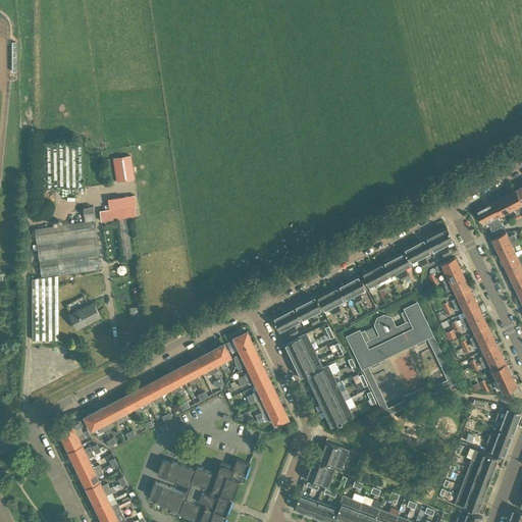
[(82,140),(38,141),(38,188),(53,188),(70,187),(83,187),(82,140)]
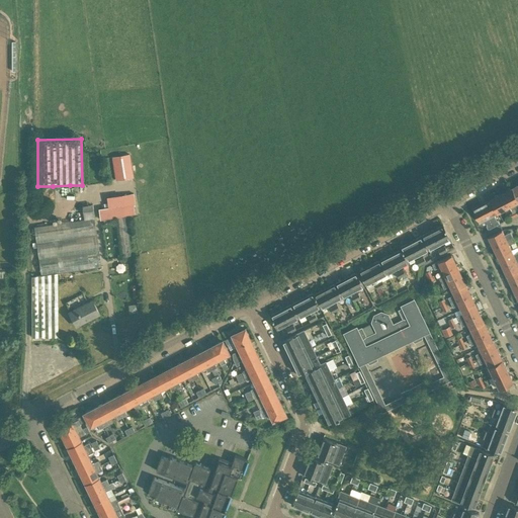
[(130,154),(112,157),(115,178),(123,177),(123,178),(134,177),(130,154)]
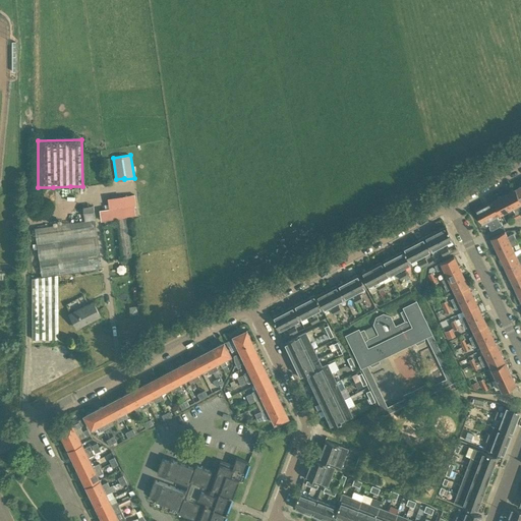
[(517,205),(520,203),(520,197),(516,188),(505,193),(512,208),(513,207),(517,205)]
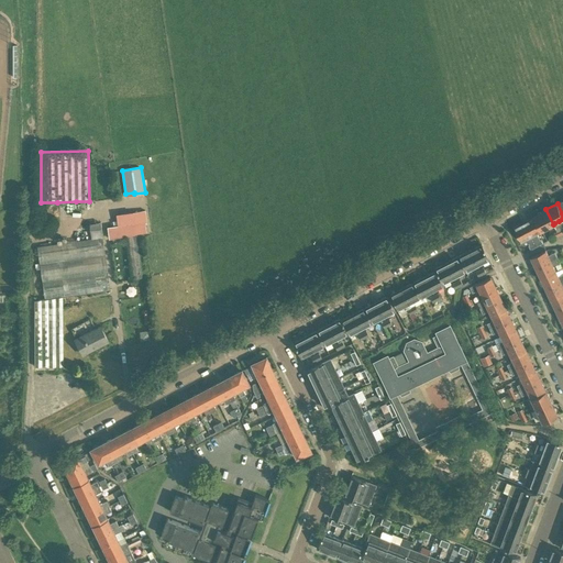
[(542,230),(553,224),(545,209),(534,216),(542,231),(542,230)]
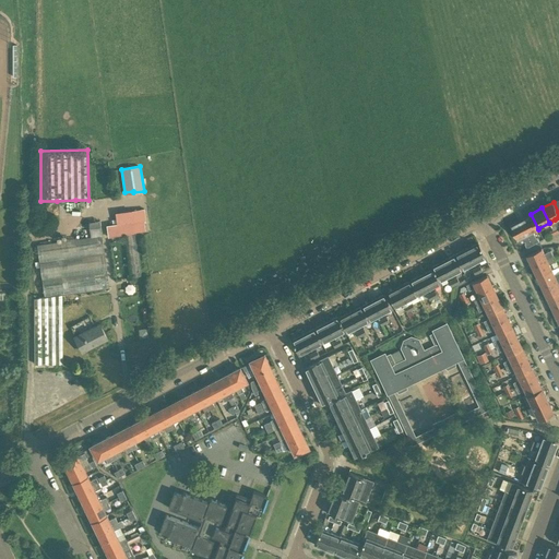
[(116,213),(117,224),(132,222),(134,233),(144,230),(143,221),(144,221),(143,210),(116,213)]
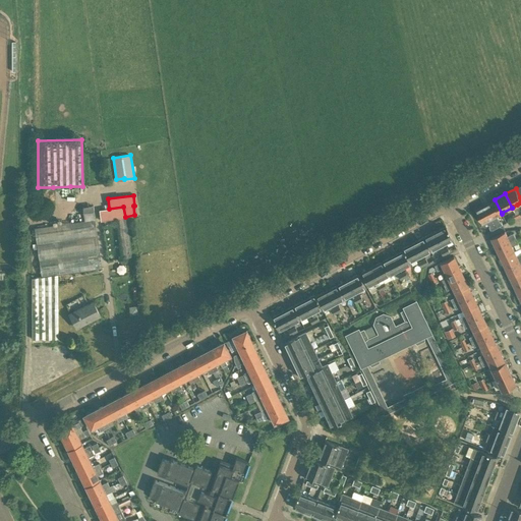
[(495,200),(485,205),(497,227),(503,224),(501,221),(500,221),(498,216),(502,214),(495,199),(494,199),(495,200)]
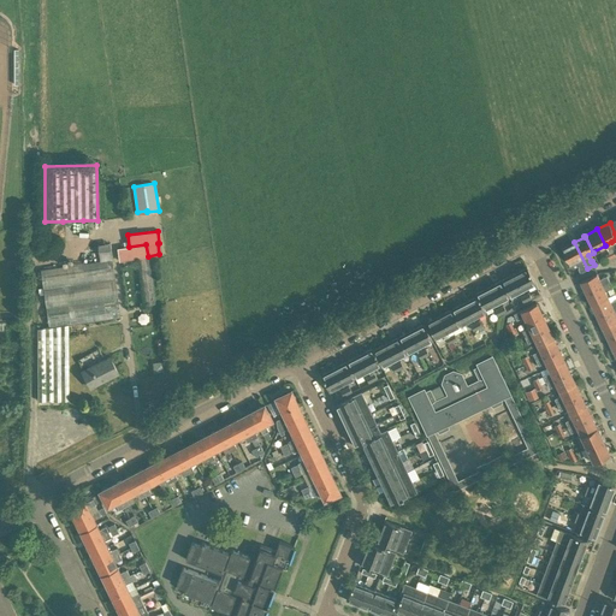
[(579,268),(581,272),(587,268),(574,242),(562,248),(573,268),(579,266),(580,267),(579,268)]
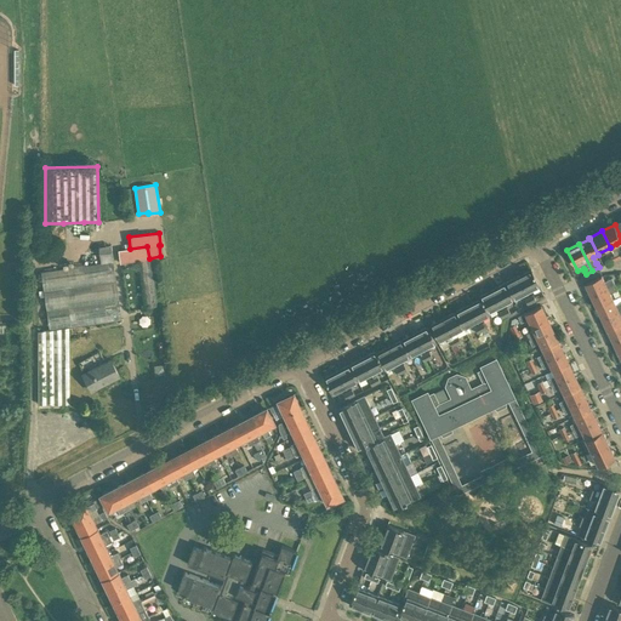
[(98,248),(101,263),(113,262),(110,246),(98,248)]
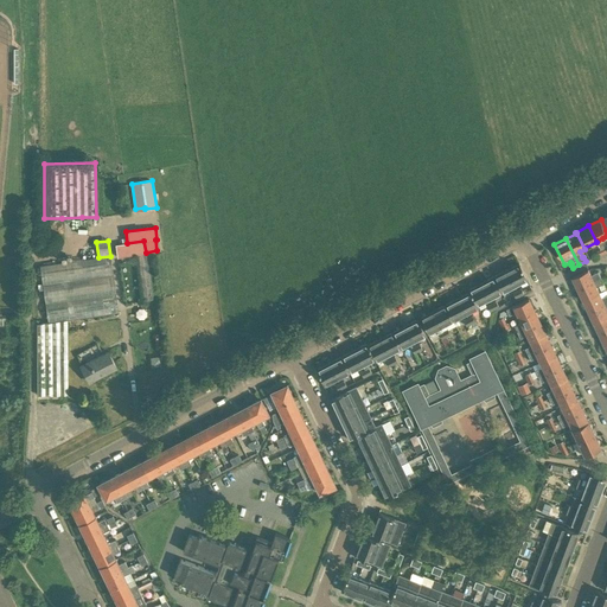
[(119,312),(110,256),(98,257),(39,266),(48,321),(37,324),(37,395),(68,395),(66,319),(119,312)]
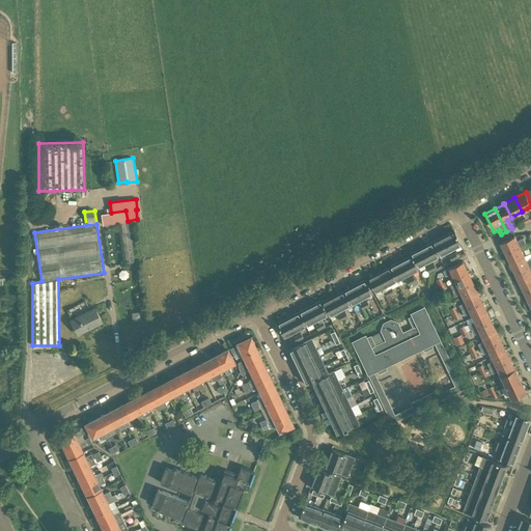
[(453,230),(442,236),(449,250),(460,244),(453,230)]
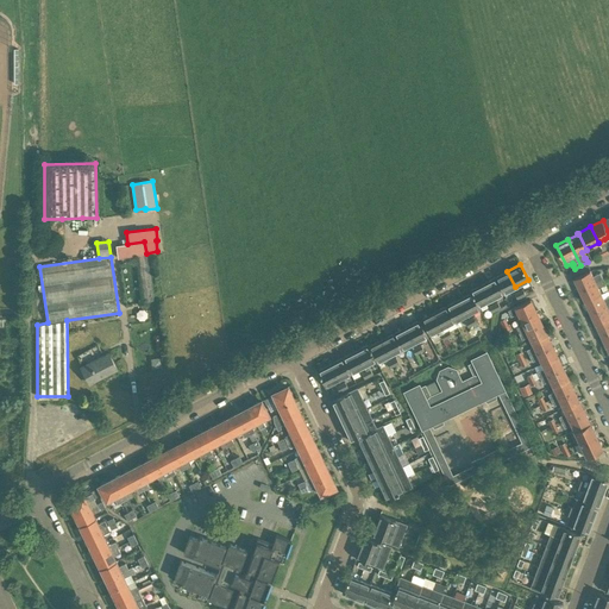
[(575,277),(581,289),(603,278),(601,272),(594,276),(590,270),(575,277)]
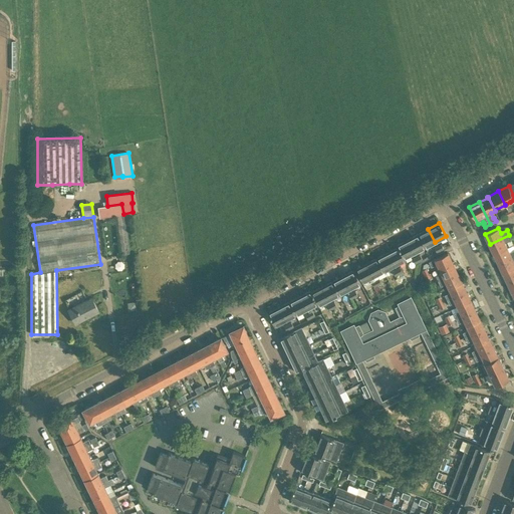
[(428,229),(418,234),(425,248),(435,242),(428,229)]
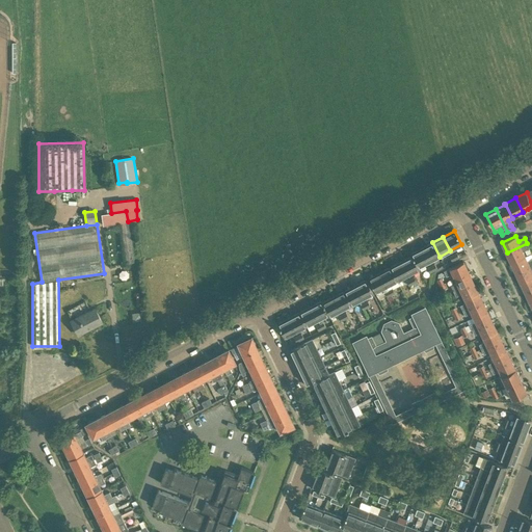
[(440,257),(432,242),(421,248),(428,262),(440,257)]
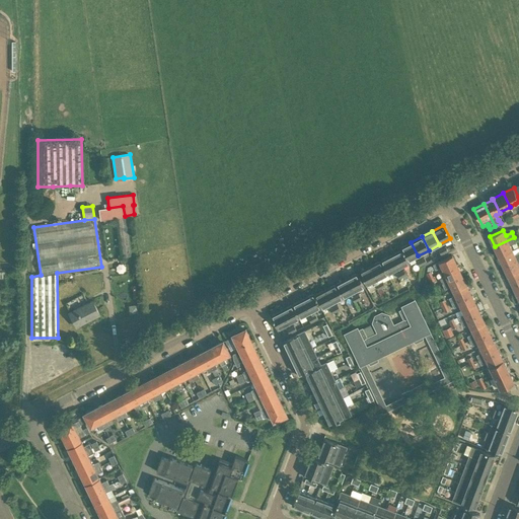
[(499,256),(512,249),(510,245),(516,242),(514,237),(495,246),(499,256)]
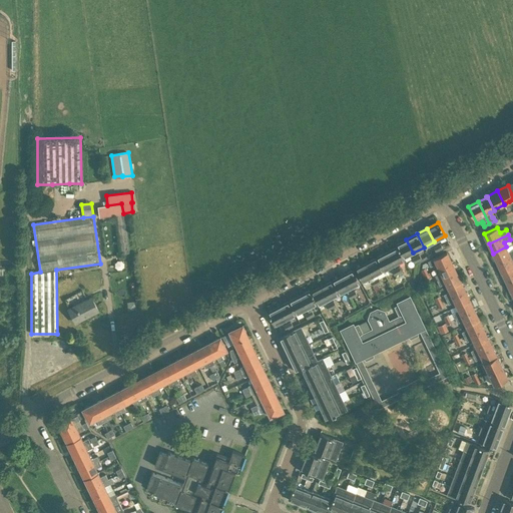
[(403,258),(413,252),(406,239),(395,244),(396,246),(397,246),(403,259),(403,258)]
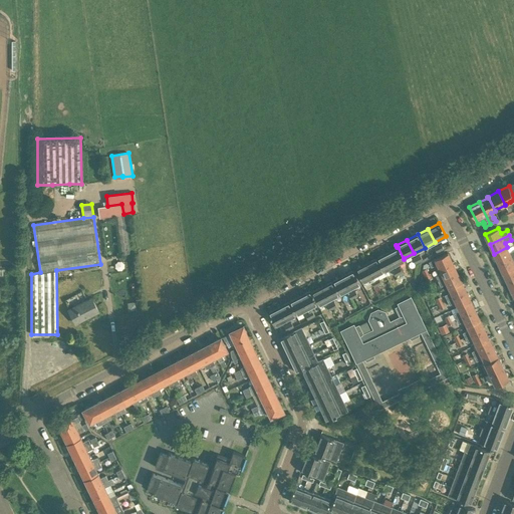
[(398,247),(397,247),(387,253),(394,266),(405,260),(404,258),(404,259),(398,247)]
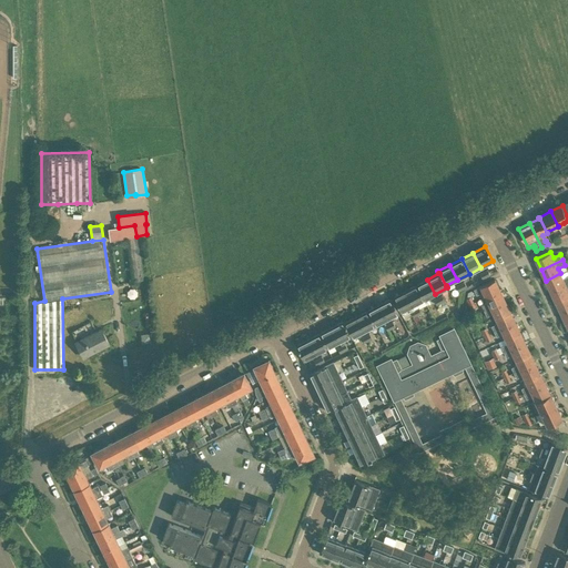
[(546,281),(551,291),(567,282),(567,275),(564,279),(560,273),(546,281)]
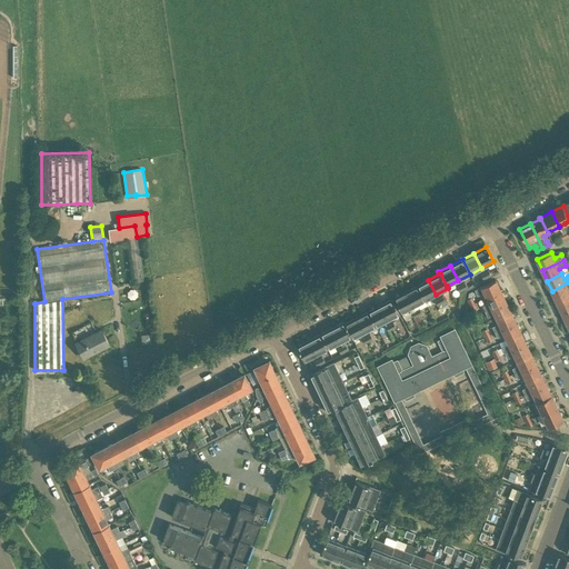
[(428,280),(416,286),(425,301),(436,295),(428,280)]
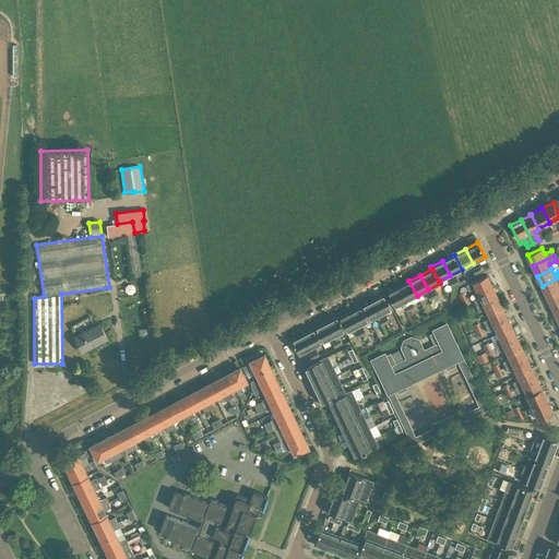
[(475,287),(477,293),(491,285),(487,275),(466,285),(468,290),(475,287)]
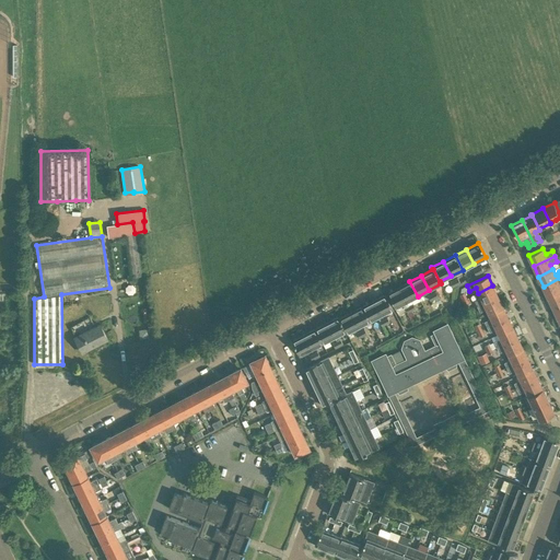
[(559,278),(544,287),(548,296),(559,291),(559,278)]
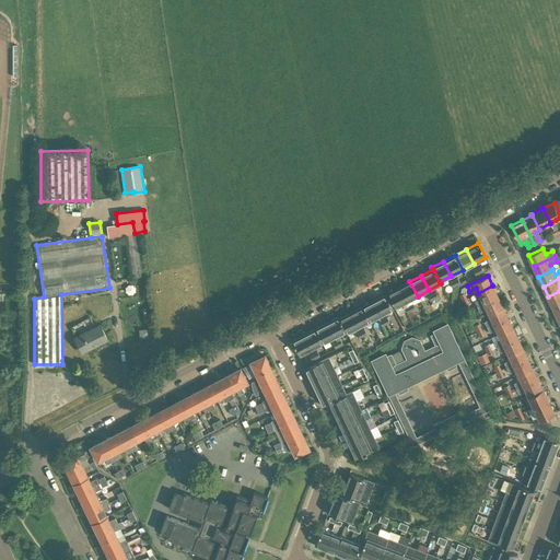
[(418,296),(409,281),(398,287),(406,302),(418,296)]
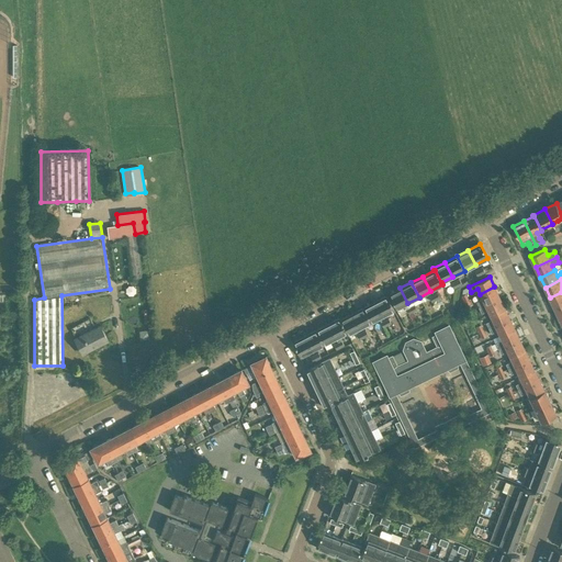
[(499,298),(494,287),(480,294),(482,299),(475,302),(479,307),(499,298)]
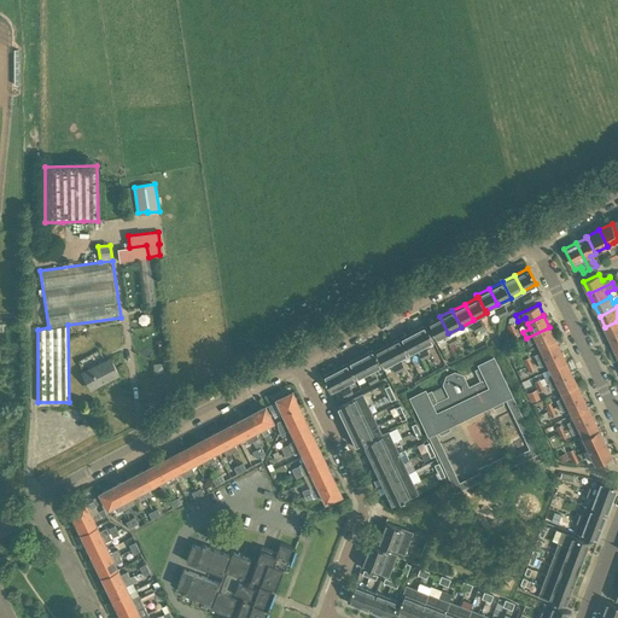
[(436,339),(448,333),(439,316),(427,324),(436,339)]
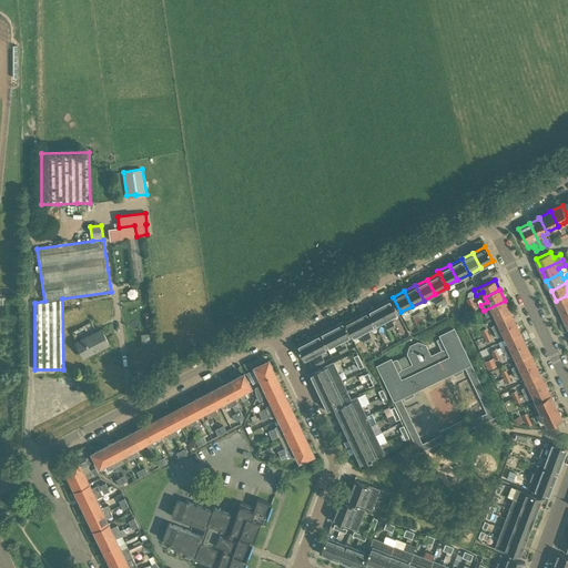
[(567,295),(556,301),(561,312),(567,307),(567,295)]
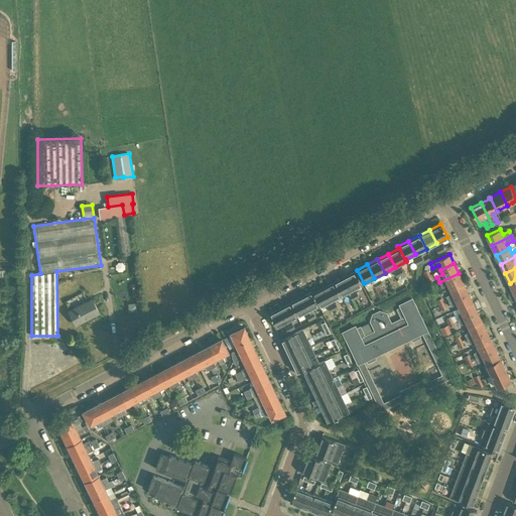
[(355,271),(344,276),(351,290),(362,284),(355,271)]
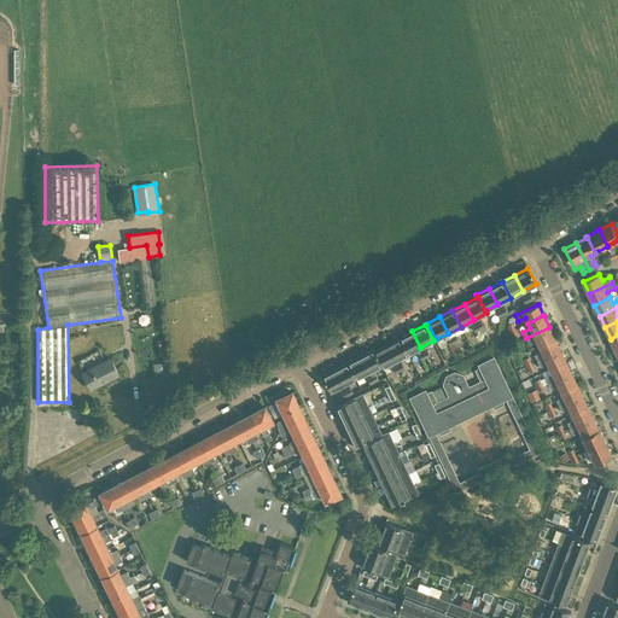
[(554,338),(549,327),(526,338),(529,344),(536,340),(538,345),(554,338)]
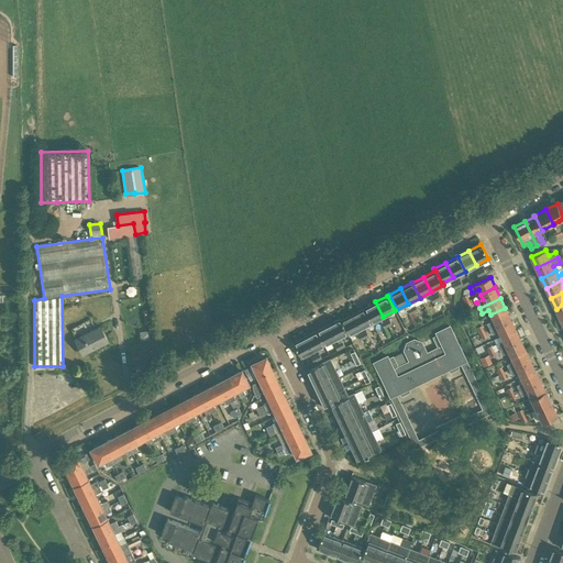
[(372,323),(383,317),(375,301),(364,308),(372,323)]
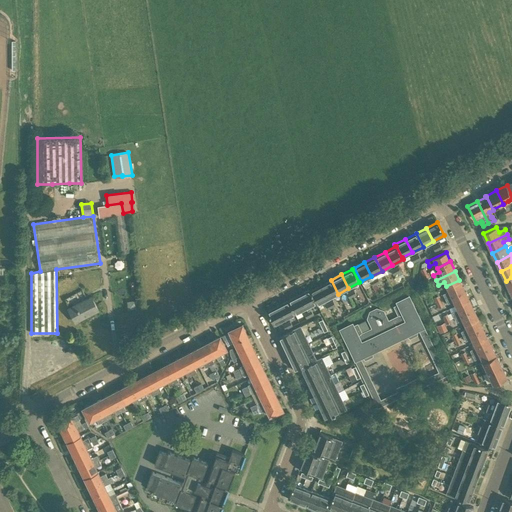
[(338,294),(331,280),(320,285),(327,299),(338,294)]
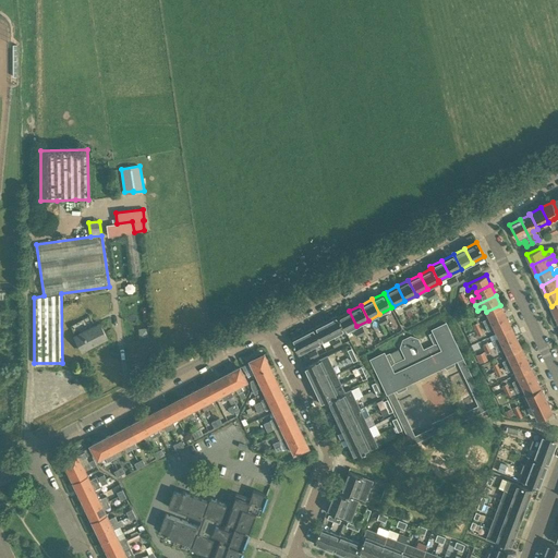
[(506,315),(500,305),(486,312),(488,317),(482,320),(485,326),(506,315)]
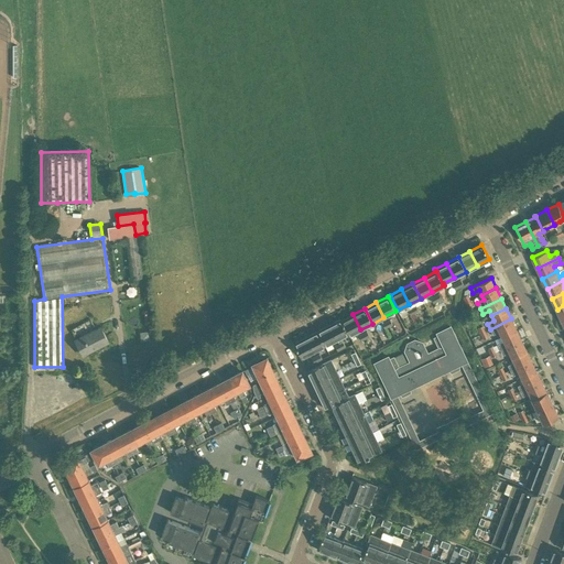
[(348,334),(347,334),(348,336),(360,329),(353,314),(340,321),(348,334)]
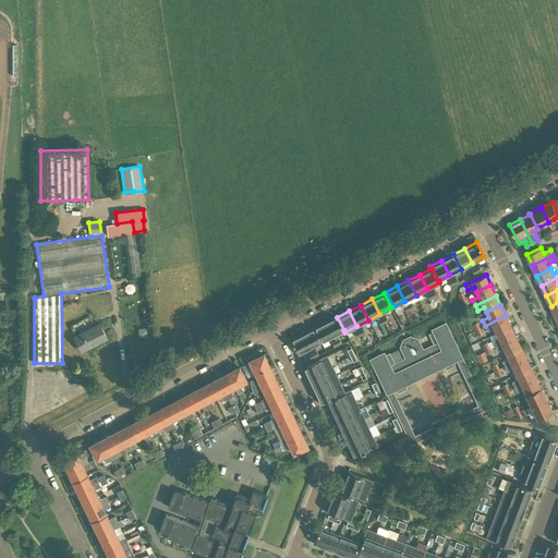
[(337,315),(325,322),(332,337),(343,330),(344,330),(337,317),(337,315)]
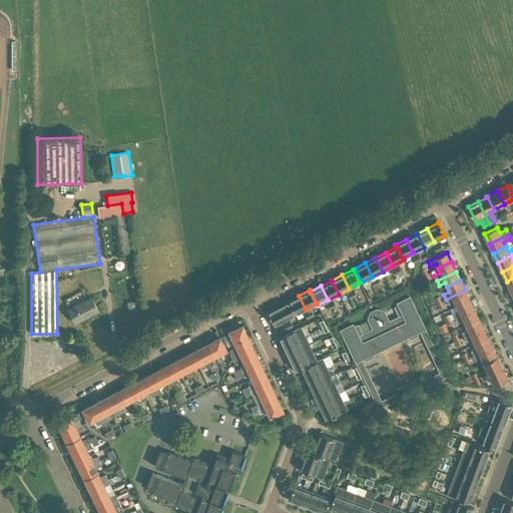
[(456,306),(469,300),(465,290),(446,300),(448,304),(454,302),(456,306)]
